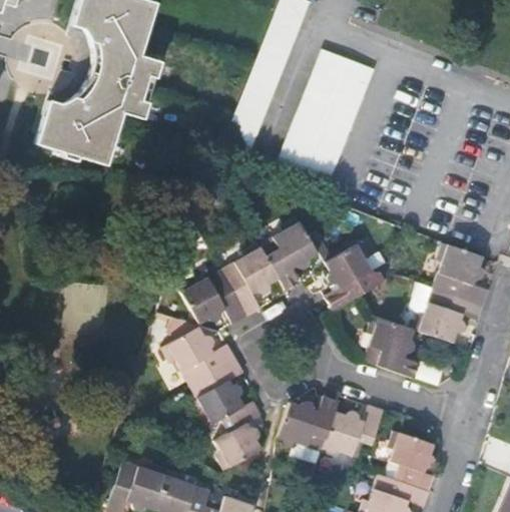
[(137,40),(149,0),(75,0),(72,11),(84,15),(87,16),(93,18),(92,30),(92,33),(93,36),(93,39),(93,43),(93,46),(93,49),(93,51),(92,54),(91,58),(90,60),(89,64),(88,66),(86,69),(84,72),(82,75),(81,77),(78,79),(76,81),(74,83),(73,84),(70,93),(61,90),(49,86),(35,129),(102,151),(118,99),(139,106),(144,91),(136,88),(145,60),(153,62),(158,46),(137,40)]
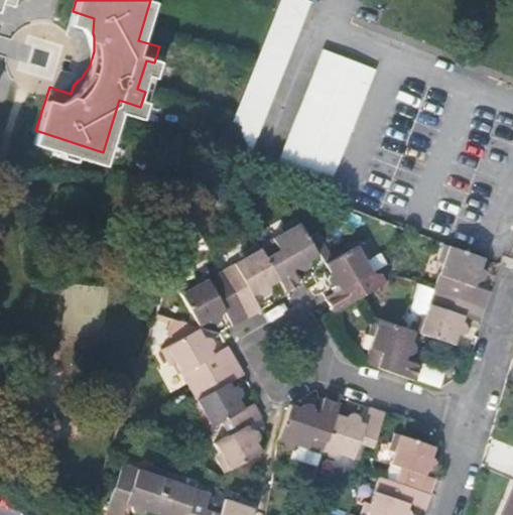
[(281,0),(223,155),(249,166),(312,0),(281,0)]
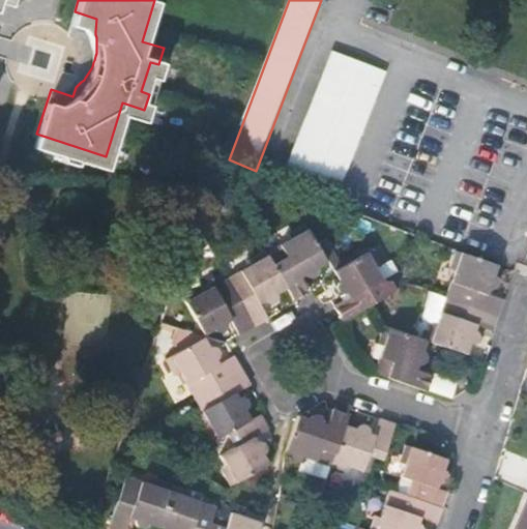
[(335,50),(285,182),(335,202),(387,69),(335,50)]
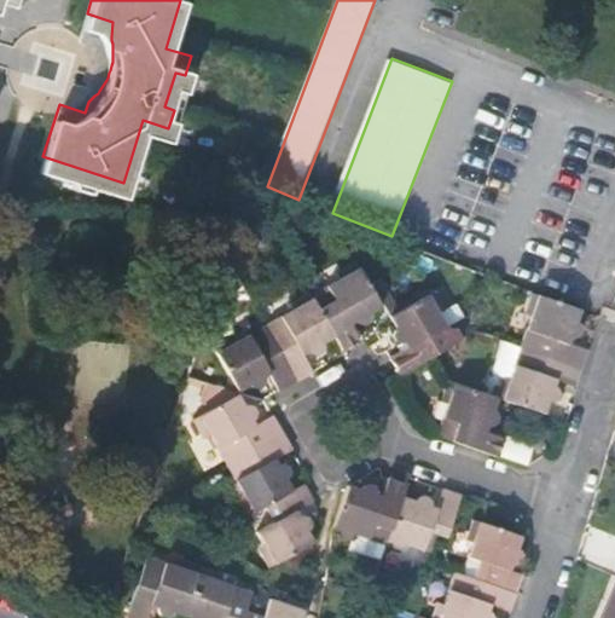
[(342,277),(313,294),(334,330),(342,346),(353,340),(360,336),(349,317),(352,315),(355,315),(357,319),(358,319),(361,321),(366,318),(367,312),(365,309),(379,300),(359,265),(343,275),(342,277)]
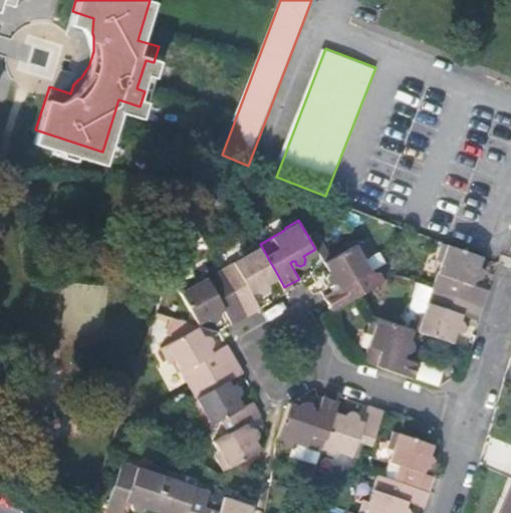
[(359,240),(331,256),(322,261),(329,273),(327,275),(327,278),(329,282),(331,283),(333,284),(335,283),(338,289),(325,297),(326,299),(332,311),(365,292),(358,278),(373,270),(365,258),(365,252),(359,240)]
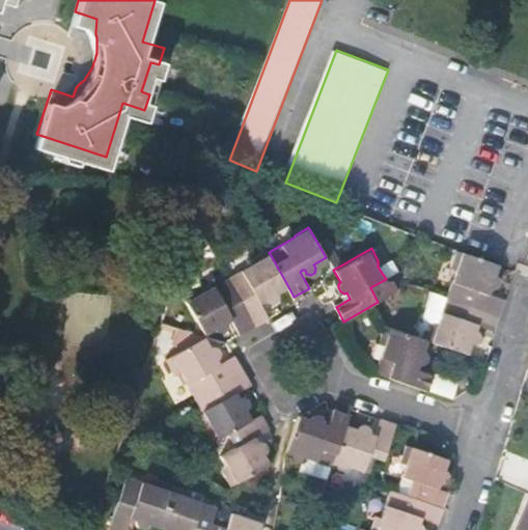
[(276,290),(286,283),(269,252),(267,249),(254,256),(252,261),(226,275),(254,324),(269,315),(259,301),(264,298),(267,302),(272,303),(273,302),(276,300),(277,295),(276,290)]
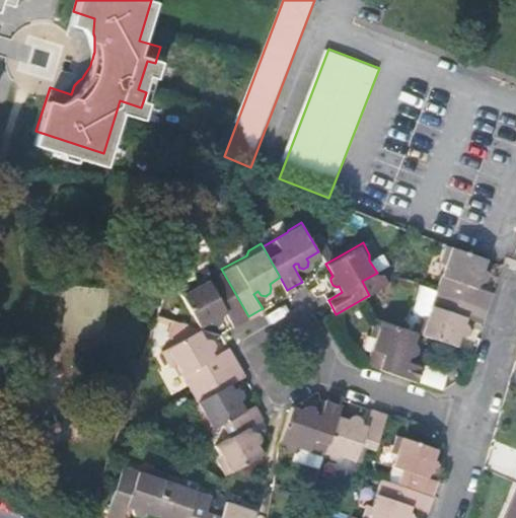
[(448,263),(439,291),(489,308),(494,293),(477,288),(478,283),(483,283),(487,280),(489,276),(487,273),(483,271),(486,259),(446,243),(442,256),(446,257),(448,263)]
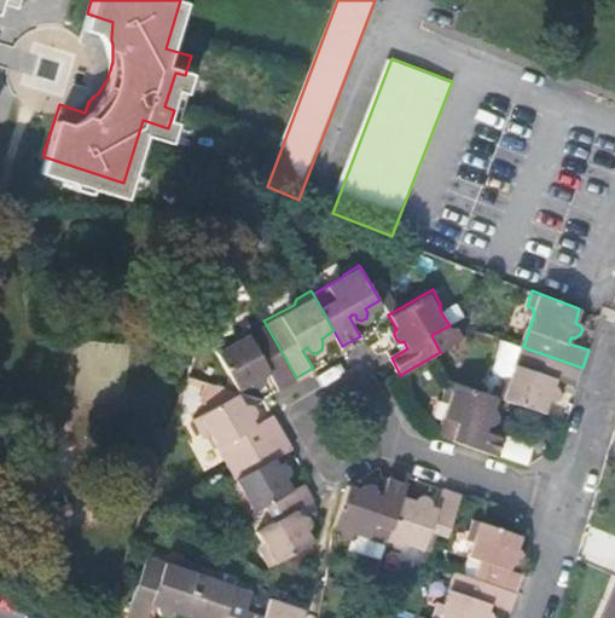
[(399,309),(392,294),(379,300),(388,315),(399,309)]
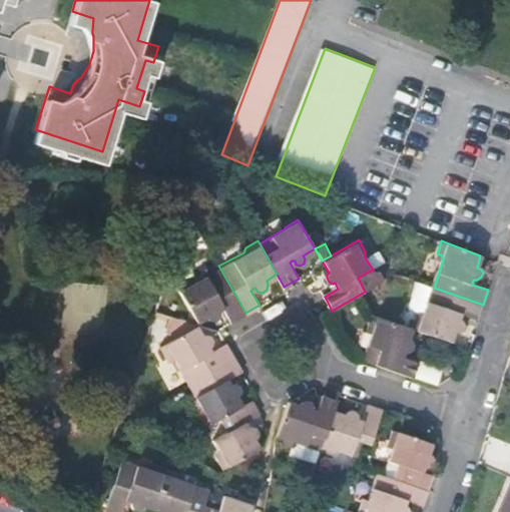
[(174,288),(186,311),(193,322),(206,315),(208,319),(214,320),(217,318),(218,311),(217,309),(221,306),(230,322),(238,317),(245,313),(218,266),(190,282),(186,282),(174,288)]
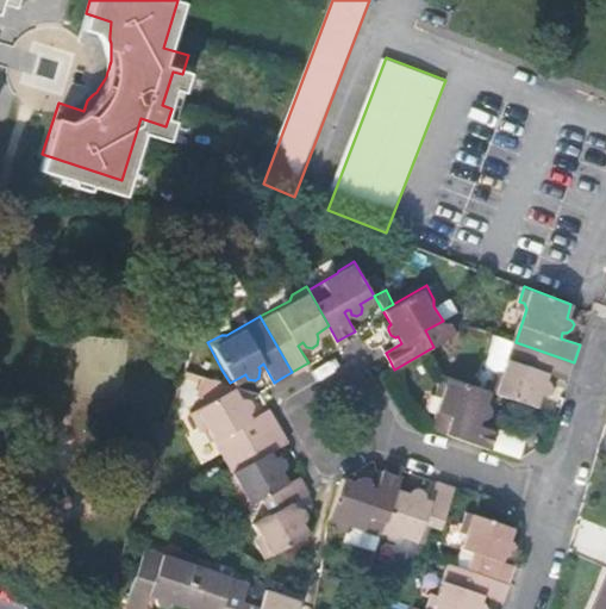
[(494,376),(489,390),(539,406),(544,395),(549,395),(553,393),(555,389),(554,384),(548,383),(550,374),(568,380),(574,362),(516,342),(510,359),(504,373),(494,376)]
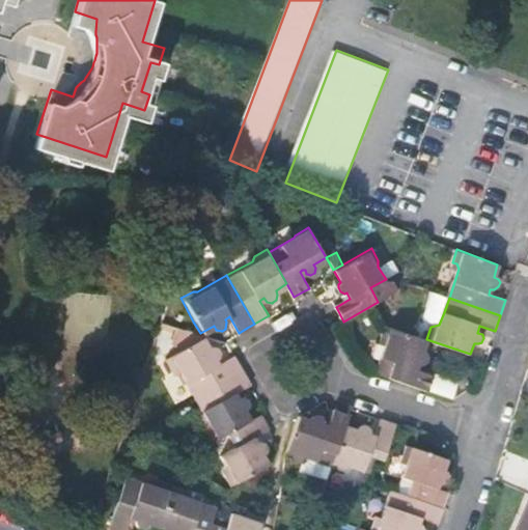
[(193,322),(191,330),(199,333),(200,333),(193,322)]
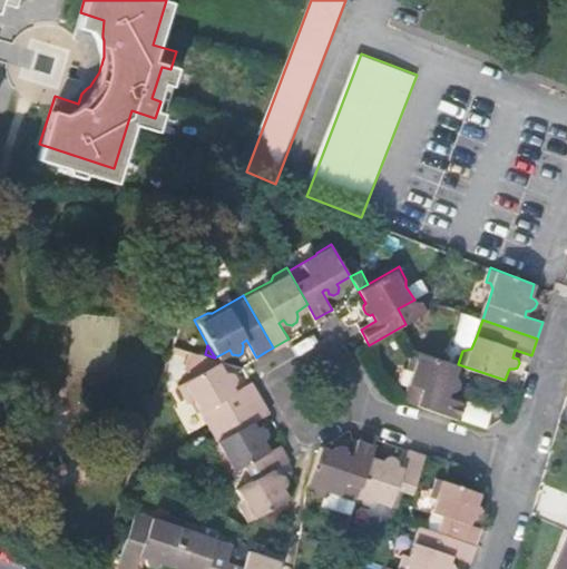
[(455,376),(458,364),(417,350),(414,359),(414,371),(404,400),(442,414),(459,421),(463,404),(447,399),(450,390),(456,391),(459,389),(460,384),(459,381),(455,376)]
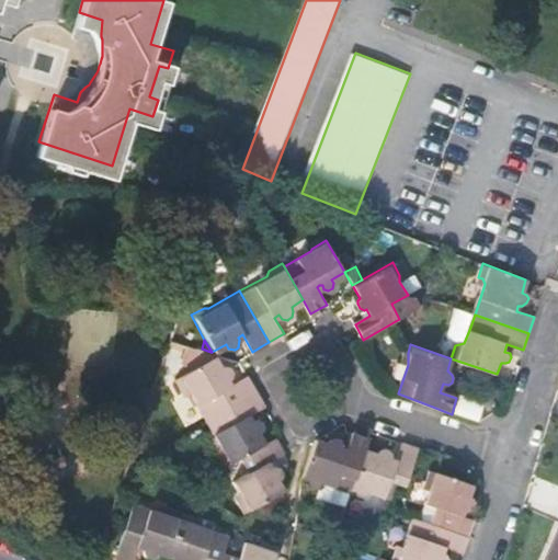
[(202,349),(197,362),(212,352),(211,352),(202,349)]
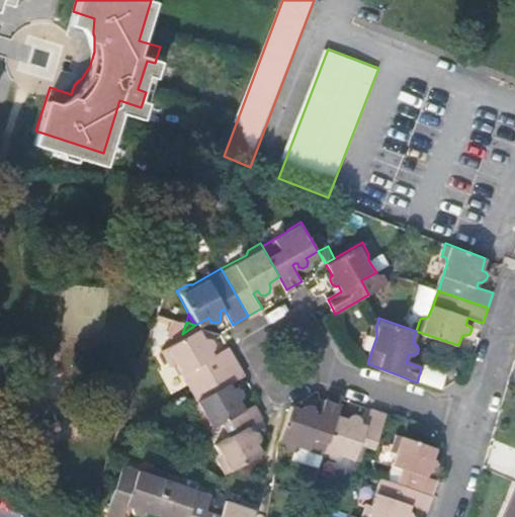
[(202,337),(195,325),(182,334),(161,346),(166,356),(174,359),(189,385),(237,358),(235,356),(232,350),(229,346),(212,354),(208,348),(212,346),(213,339),(210,336),(206,334),(202,337)]
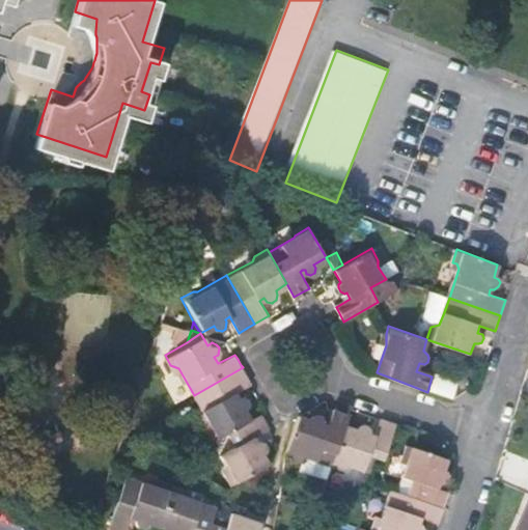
[(206,426),(214,440),(227,431),(249,420),(244,410),(247,406),(247,400),(245,396),(241,395),(237,397),(233,392),(250,382),(243,367),(194,395),(207,418),(206,426)]
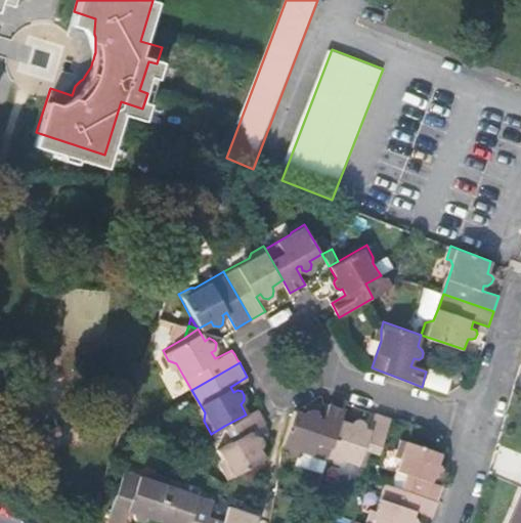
[(301,451),(327,461),(341,421),(345,408),(332,404),(329,403),(322,420),(319,419),(319,415),(318,410),(314,409),(309,410),(308,415),(298,411),(284,452),(296,455),(301,451)]
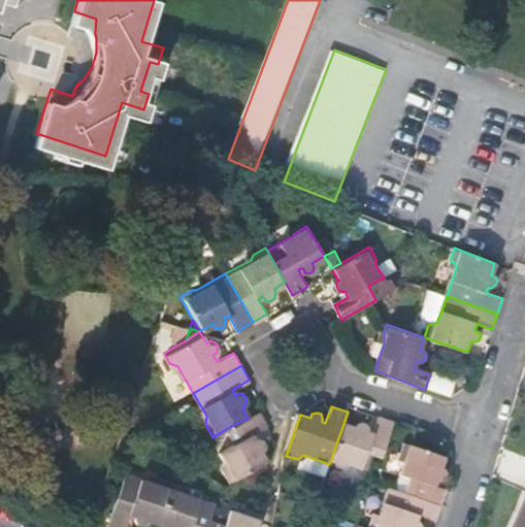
[(228,466),(234,481),(265,462),(260,453),(263,449),(265,445),(262,439),(258,438),(254,440),(251,435),(265,426),(261,418),(258,412),(248,418),(226,429),(235,442),(222,452),(228,463),(228,466)]
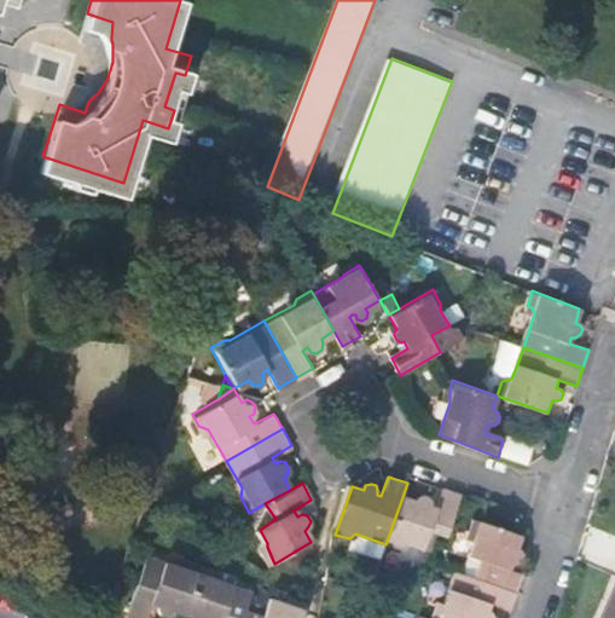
[(415,502),(402,497),(386,544),(396,548),(400,546),(405,544),(423,550),(430,531),(440,535),(447,536),(463,496),(442,489),(434,509),(427,506),(428,501),(425,497),(421,495),(416,498),(415,502)]
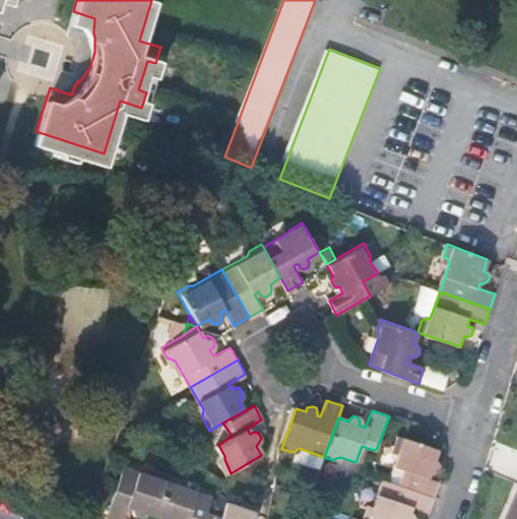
[(405,472),(400,488),(432,499),(438,483),(427,480),(430,473),(433,474),(437,472),(440,464),(438,461),(434,459),(438,448),(397,434),(394,445),(398,447),(400,457),(396,468),(405,472)]
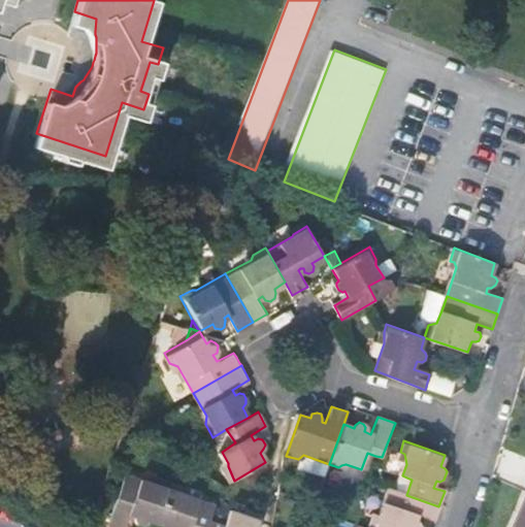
[(157,526),(173,482),(160,476),(150,483),(124,473),(106,526),(157,526)]
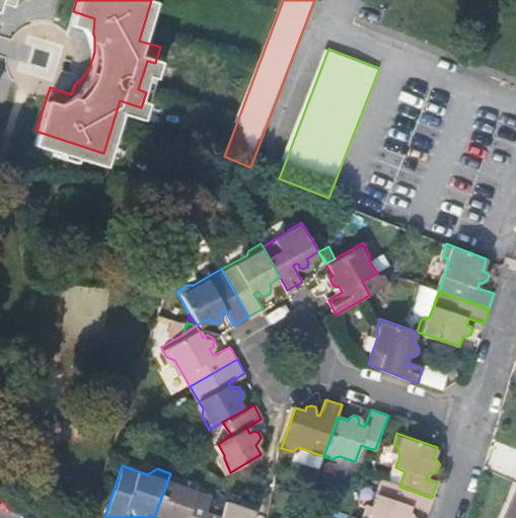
[(203,517),(206,511),(211,496),(183,487),(181,477),(170,473),(154,517),(203,517)]
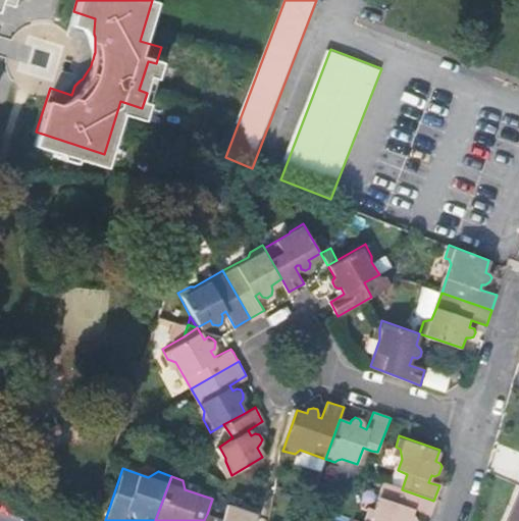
[(367,512),(363,520),(418,520),(419,520),(417,517),(412,515),(413,510),(429,514),(433,501),(402,489),(384,483),(373,512),(367,512)]
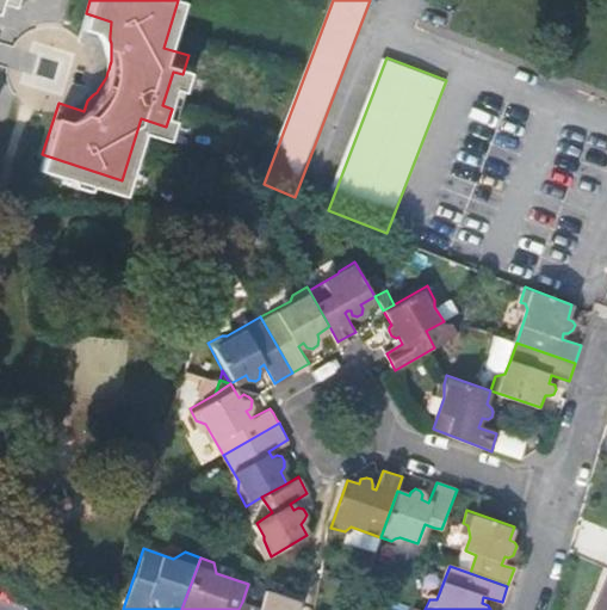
[(606,609),(606,577),(593,609),(606,609)]
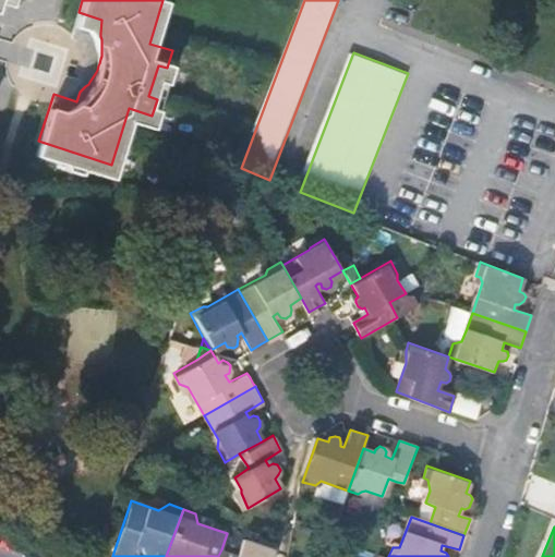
[(238,555),(221,549),(218,556),(272,556),(277,543),(265,539),(257,544),(244,541),(238,555)]
